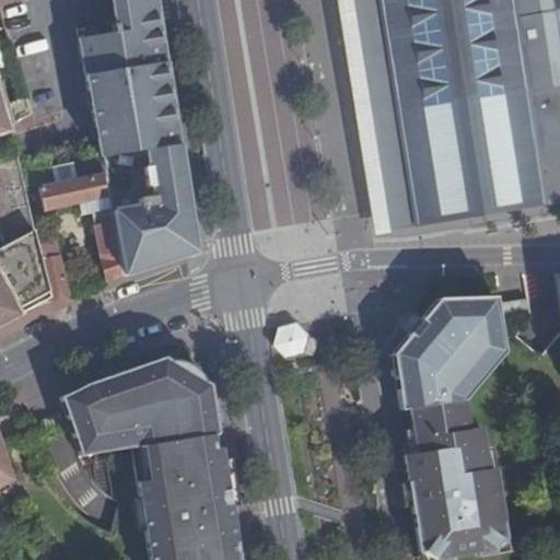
[(195,248),(158,12),(155,0),(154,0),(112,0),(114,6),(114,16),(76,23),(98,140),(104,173),(123,275),(195,248)]
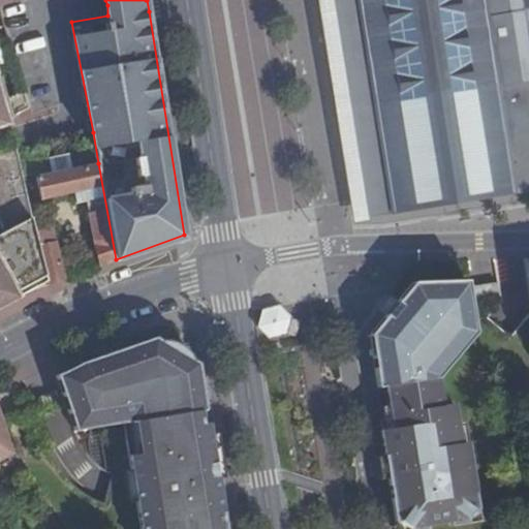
[(319,0),(354,211),(528,185),(528,65),(519,0),(319,0)]
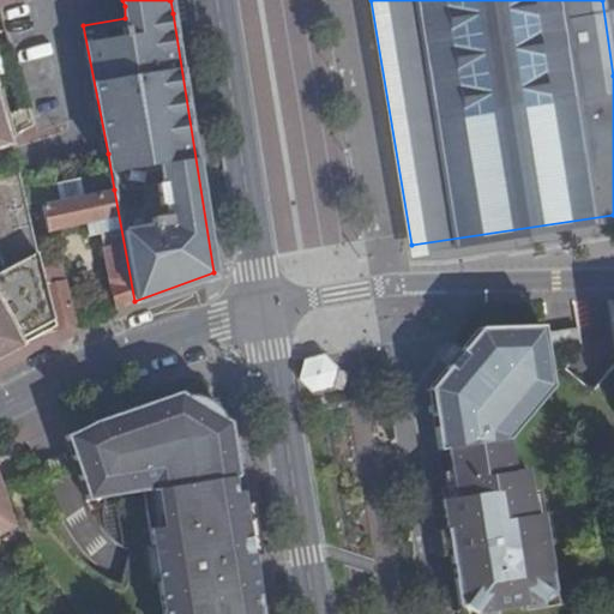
[(0,356),(17,348),(14,341),(55,320),(44,277),(18,170),(8,140),(34,126),(28,104),(1,113),(0,108),(0,356)]
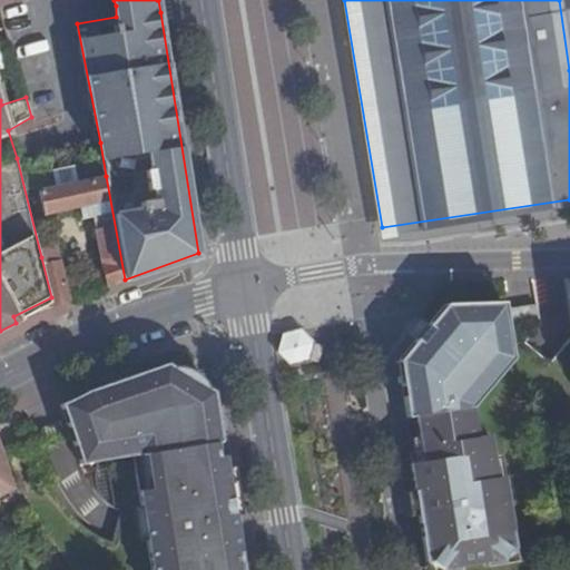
[(95,229),(108,288),(125,279),(106,176),(38,187),(45,214),(78,208),(81,223),(100,220),(102,228),(95,229)]
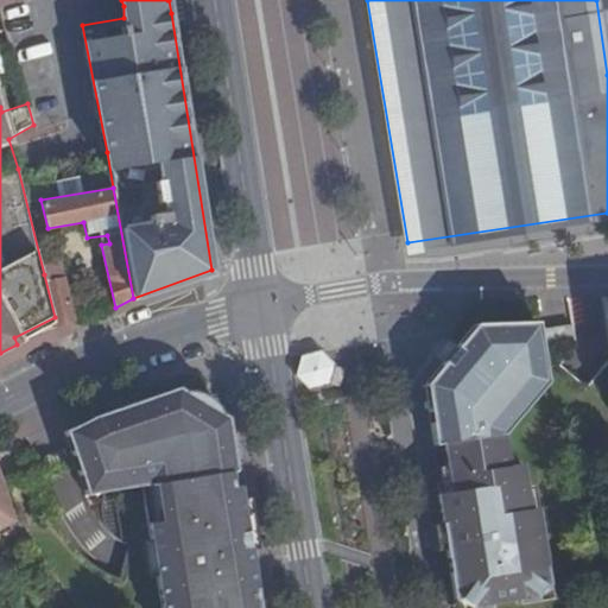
[(67,270),(44,274),(55,317),(57,327),(78,321),(67,270)]
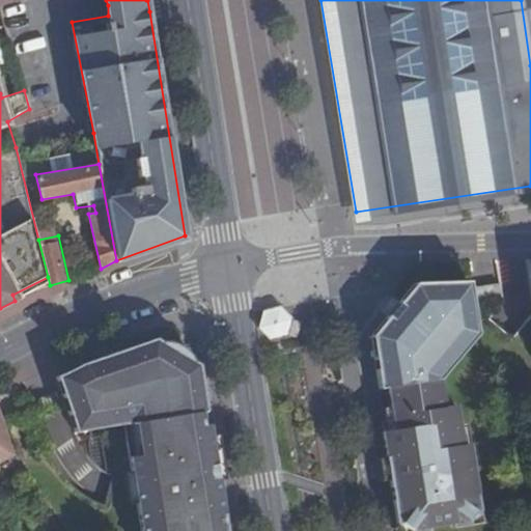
[(15,301),(50,285),(48,277),(12,295),(15,301)]
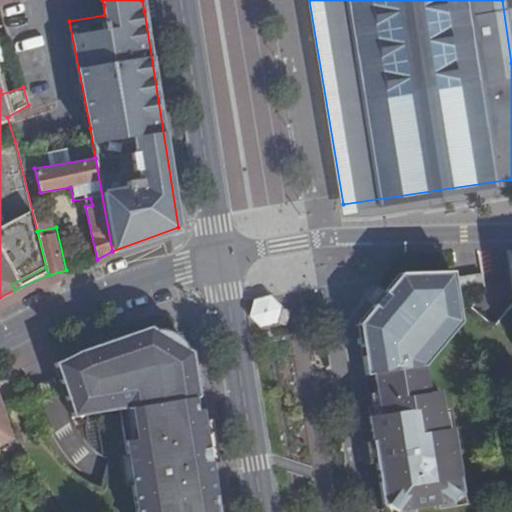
[(452,270),(439,270),(399,270),(384,291),(360,324),(367,375),(375,374),(381,413),(373,415),(376,440),(379,440),(382,460),(377,461),(383,505),(388,505),(397,511),(419,511),(455,507),(455,503),(462,494),(467,493),(458,434),(450,428),(445,390),(433,392),(429,365),(448,340),(460,324),(455,287),(483,283),(482,271),(453,275),(452,270)]
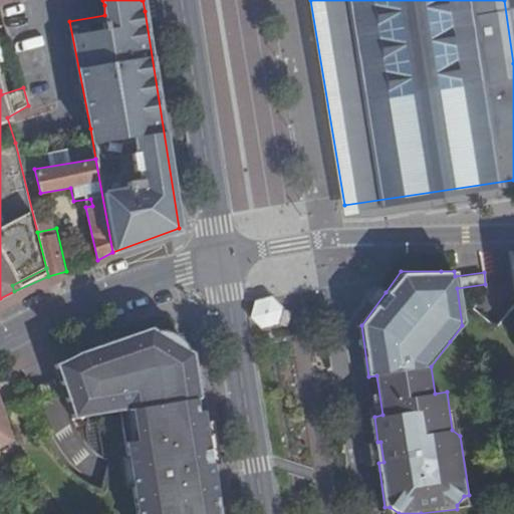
[(199,358),(194,358),(187,350),(182,345),(179,342),(176,340),(173,338),(169,337),(164,337),(159,337),(155,334),(152,334),(83,359),(59,370),(76,423),(122,416),(139,513),(222,513),(216,470),(209,472),(206,454),(214,454),(204,398),(197,399),(194,380),(200,379),(199,358)]
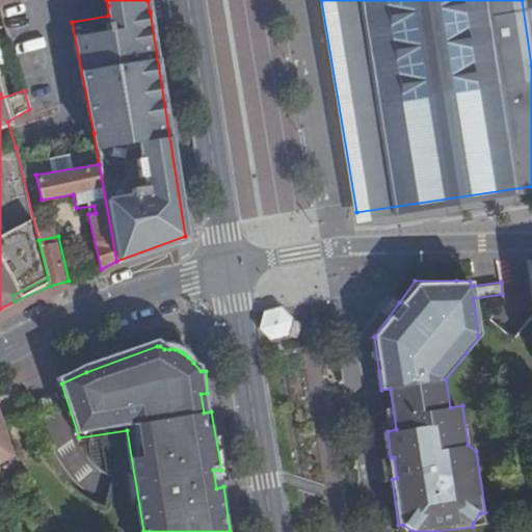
[(211,411),(207,393),(201,394),(204,413),(211,411)]
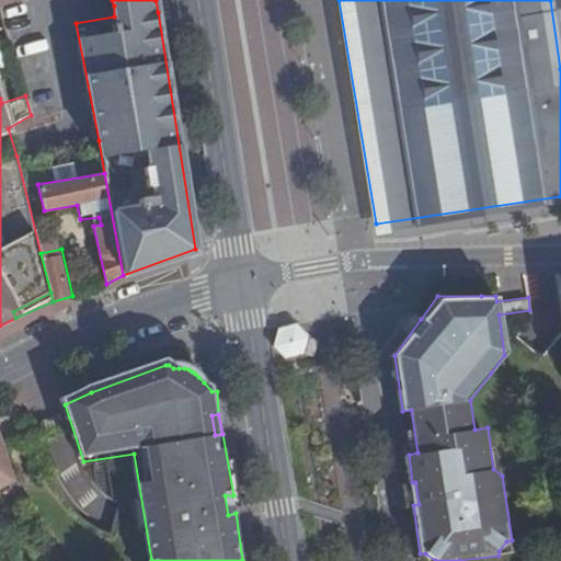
[(0,489),(14,483),(0,442),(0,489)]
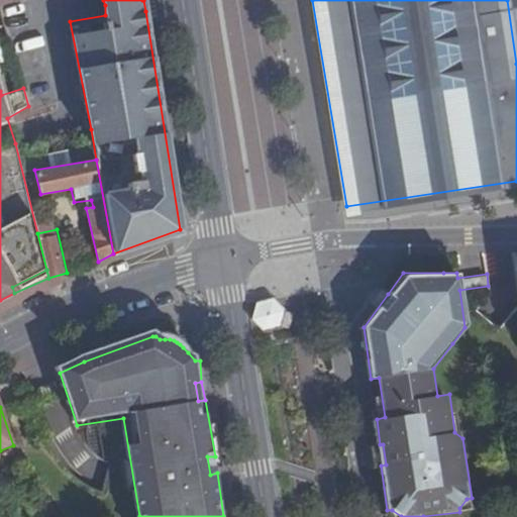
[(217,473),(215,456),(207,456),(210,475),(217,473)]
